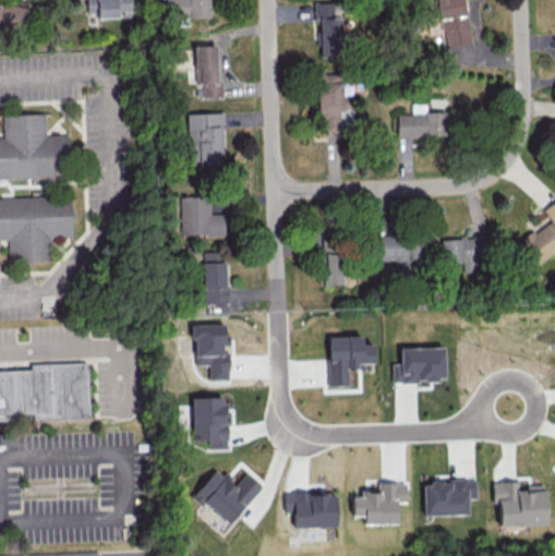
[(123,19),(123,17),(135,17),(134,0),(88,0),(89,14),(99,14),(99,20),(123,19)]
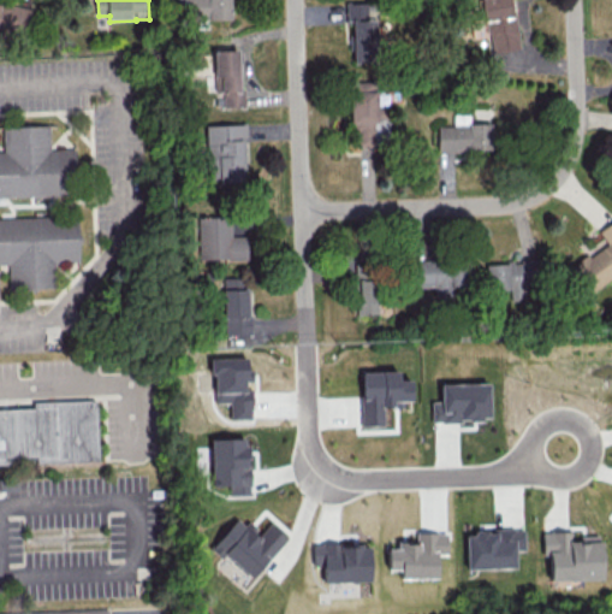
[(180,0),(182,21),(235,21),(233,0),(180,0)]
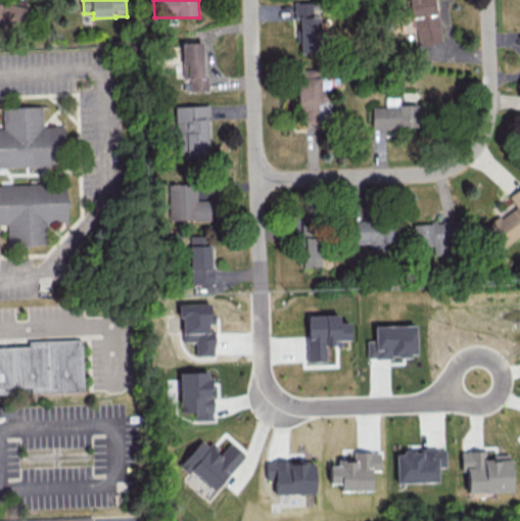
[(413,0),(418,46),(442,44),(437,0),(413,0)]
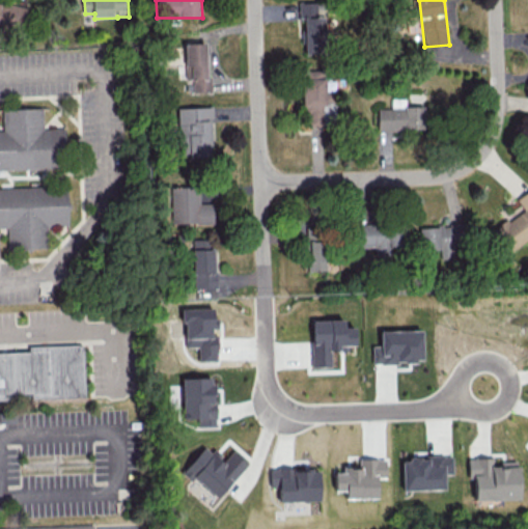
[(27,9),(0,3),(0,28),(22,33),(27,9)]
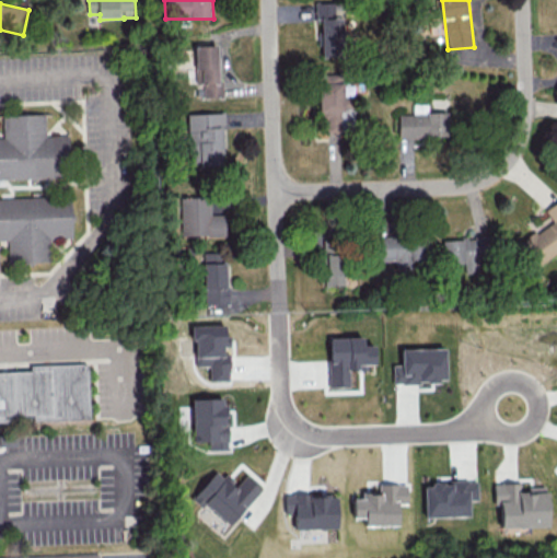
[(324,59),(346,58),(345,19),(336,20),(335,3),(316,4),(317,21),(322,20),(324,59)]
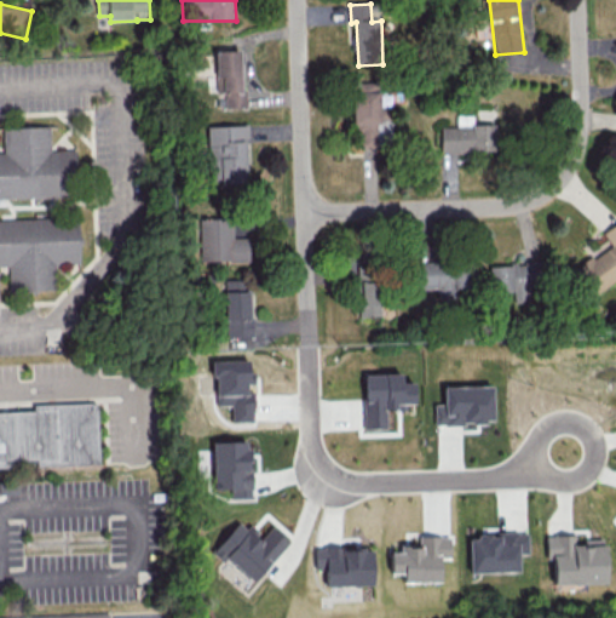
[(249,109),(248,92),(243,92),(243,52),(218,52),(219,95),(228,93),(228,110),(249,109)]
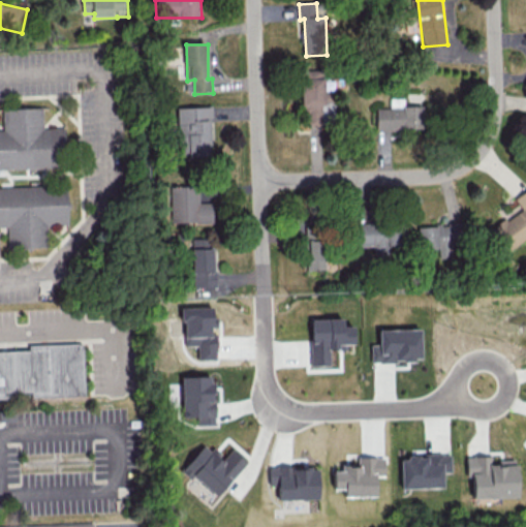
[(303,72),(305,127),(326,126),(325,102),(328,102),(326,71),(303,72)]
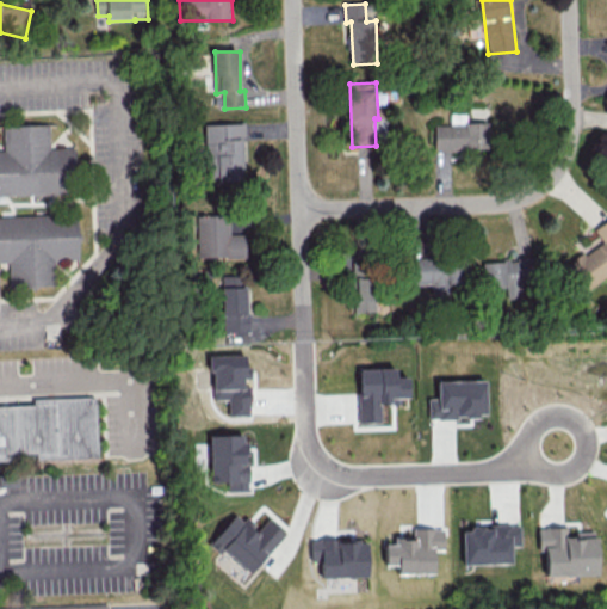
[(437,127),(438,153),(491,151),(490,124),(469,124),(469,115),(453,116),(453,127),(437,127)]
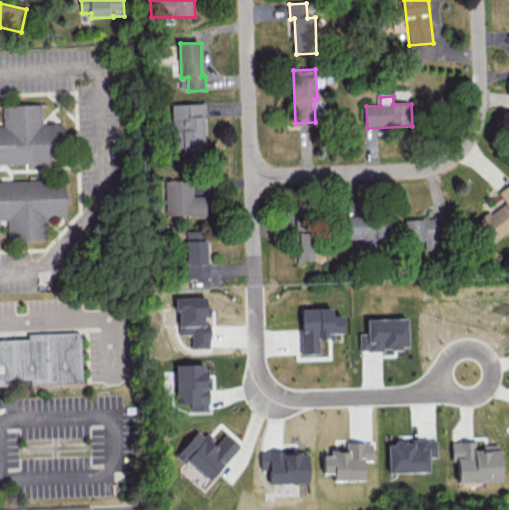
[(173,105),(175,153),(207,152),(205,104),(173,105)]
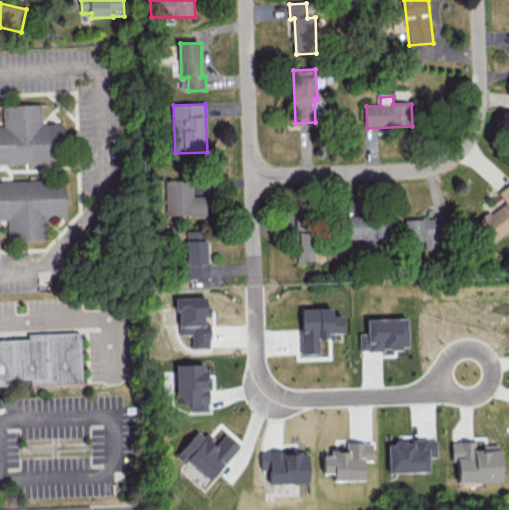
[(0,165),(65,163),(63,124),(43,125),(42,105),(4,107),(5,127),(0,127),(0,165)]
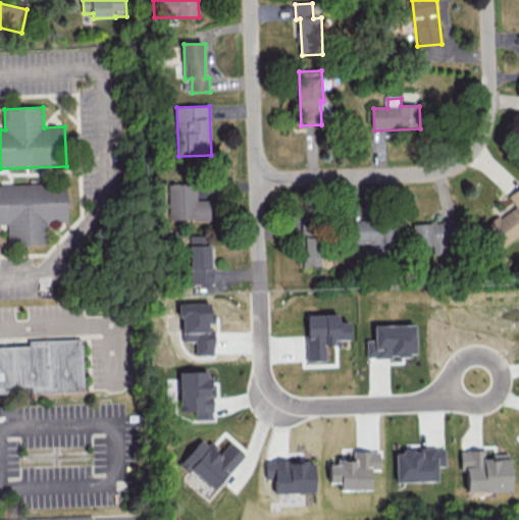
[(0,186),(67,184),(68,223),(48,223),(48,244),(9,246),(8,224),(0,224),(0,186)]
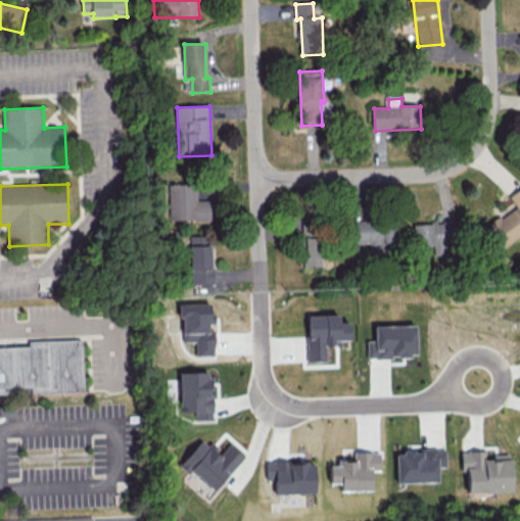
[(171,186),(172,223),(214,221),(213,202),(199,202),(198,185),(171,186)]
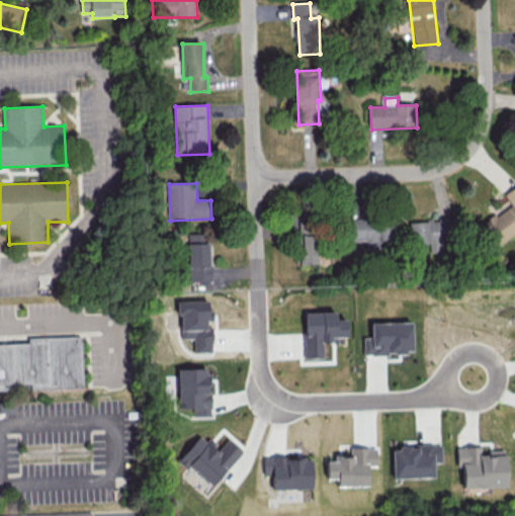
[(514,188),(506,195),(513,205),(482,228),(497,249),(514,235),(514,188)]
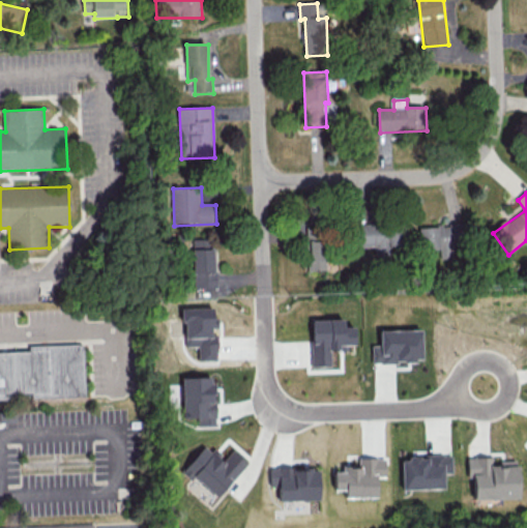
[(361,248),(377,247),(378,257),(390,257),(390,247),(404,246),(404,226),(360,228),(361,248)]
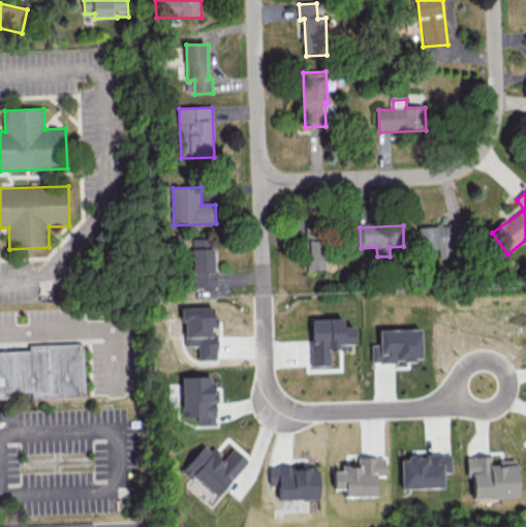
[(421,227),(421,251),(441,250),(441,259),(460,259),(459,225),(421,227)]
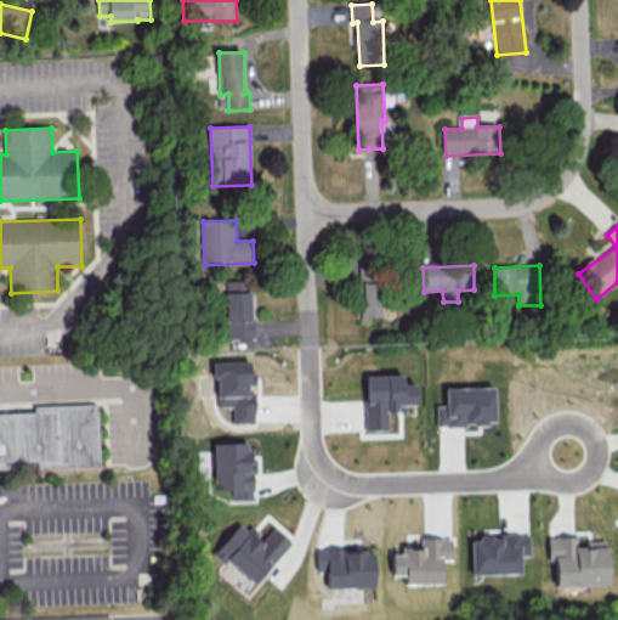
[(230,341),(254,341),(253,282),(228,282),(230,341)]
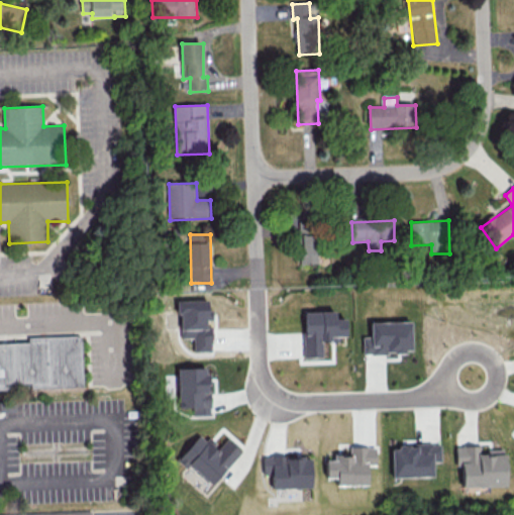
[(303,266),(319,266),(320,235),(303,235),(303,266)]
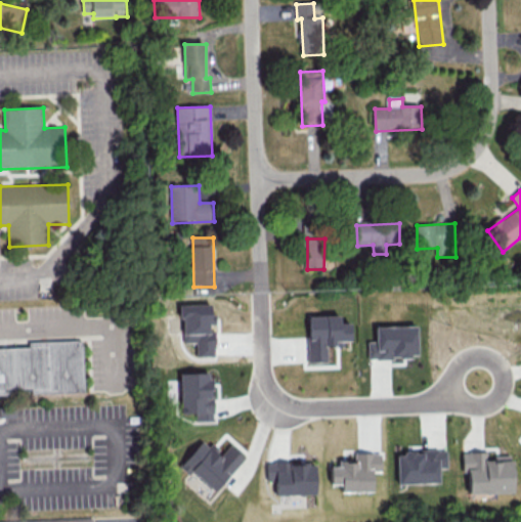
[(212,306),(183,306),(184,344),(198,344),(199,358),(216,357),(215,325),(217,325),(217,314),(213,315),(212,306)]
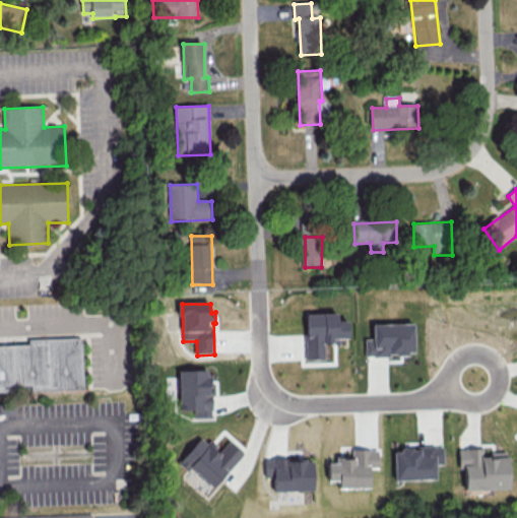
[(349,321),(338,322),(338,314),(307,315),(308,361),(327,361),(326,346),(342,345),(341,340),(349,340),(349,321)]
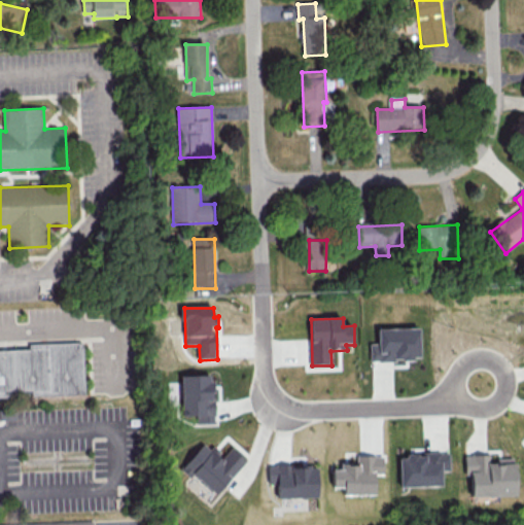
[(421,329),(380,329),(380,345),(372,345),(372,361),(421,361),(421,329)]
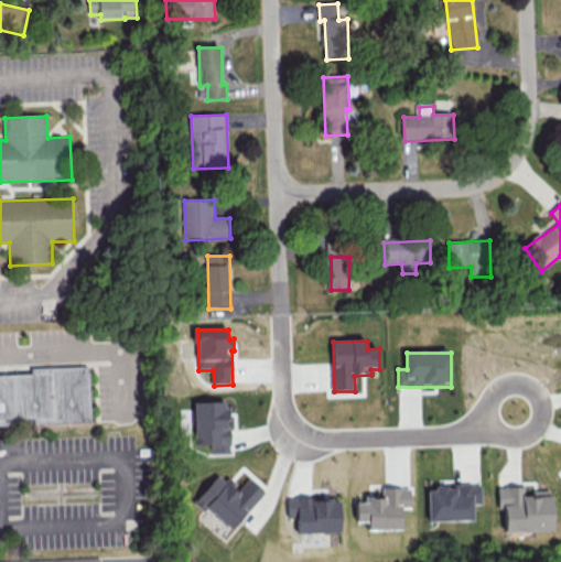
[(89,367),(93,422),(35,424),(35,420),(18,420),(18,424),(0,424),(0,375),(33,374),(33,369),(89,367)]
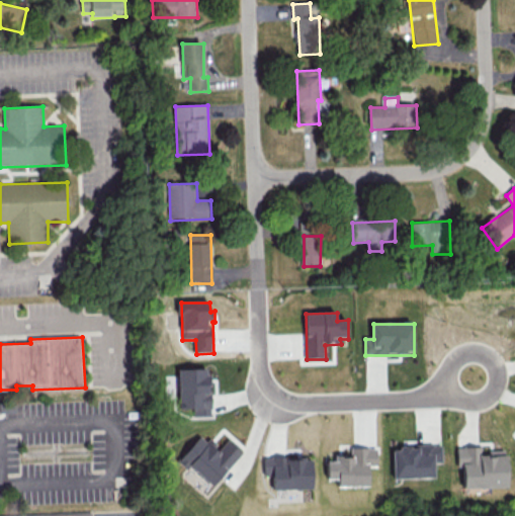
[(211,369),(180,370),(181,410),(194,410),(195,418),(212,418),(211,369)]
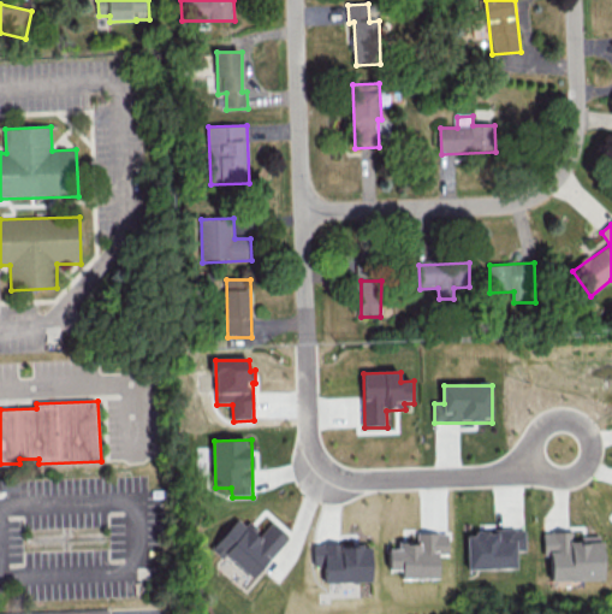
[(256,580),(291,539),(273,525),(263,537),(242,518),(213,550),(226,562),(230,558),(256,580)]
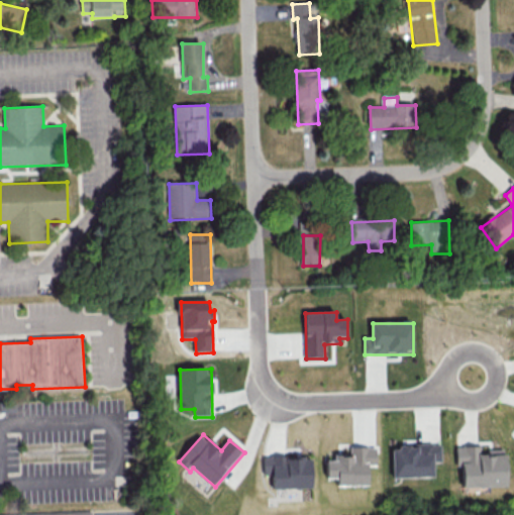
[(394,450),(401,450),(401,446),(412,446),(412,447),(417,447),(416,444),(434,444),(434,446),(442,446),(442,462),(434,462),(435,478),(395,479),(394,450)]
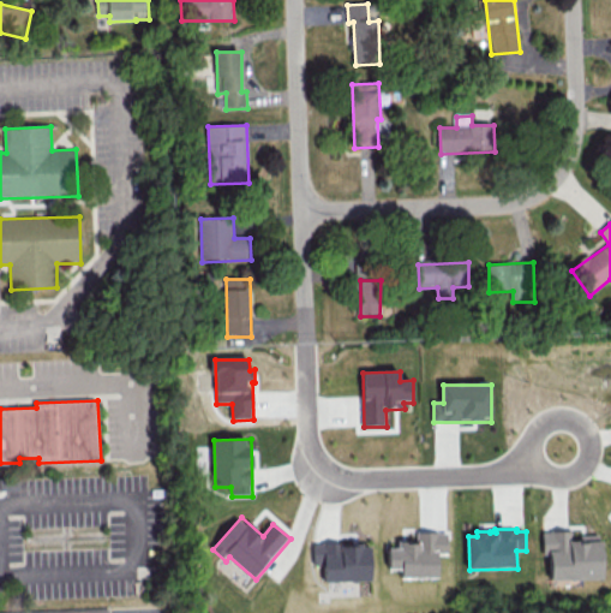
[(544,533),(552,533),(552,531),(553,531),(553,533),(567,533),(567,530),(573,530),(574,542),(580,542),(580,541),(582,540),(582,537),(595,536),(595,535),(601,535),(601,541),(603,541),(604,581),(551,583),(550,552),(545,552),(544,533)]
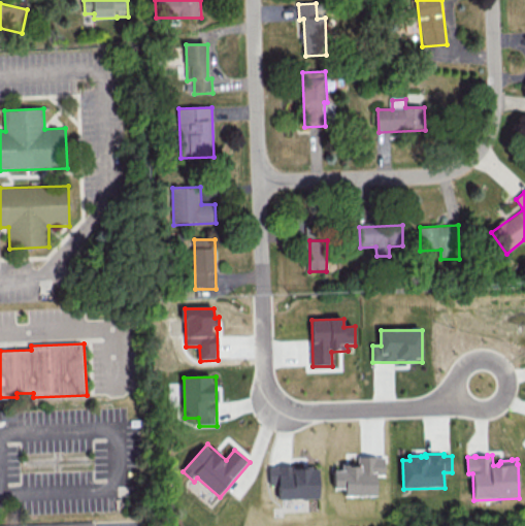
[(347,497),(379,496),(378,478),(387,477),(386,458),(360,458),(360,466),(343,467),(345,471),(336,471),(336,490),(347,490),(347,497)]
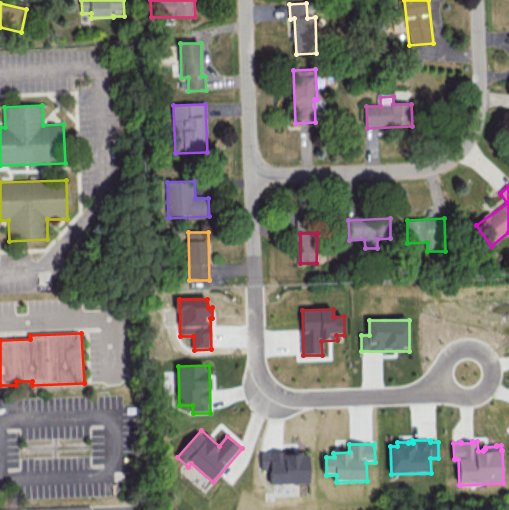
[(311,484),(310,453),(263,454),(263,472),(272,472),(272,485),(311,484)]
